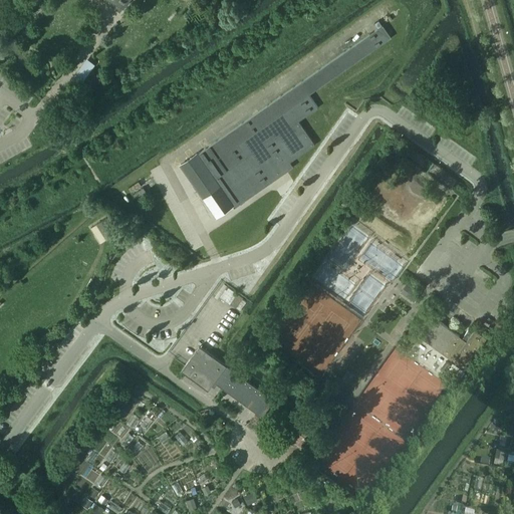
[(102,0),(120,12),(129,0),(102,0)]
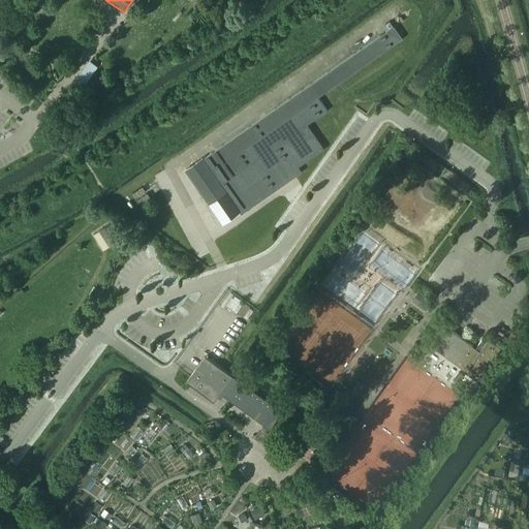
[(203,158),(186,169),(209,203),(223,223),(240,211),(241,213),(294,176),(302,172),(299,166),(323,149),(307,125),(327,111),(318,97),(403,38),(396,29),(394,26),(204,159),(203,158)]
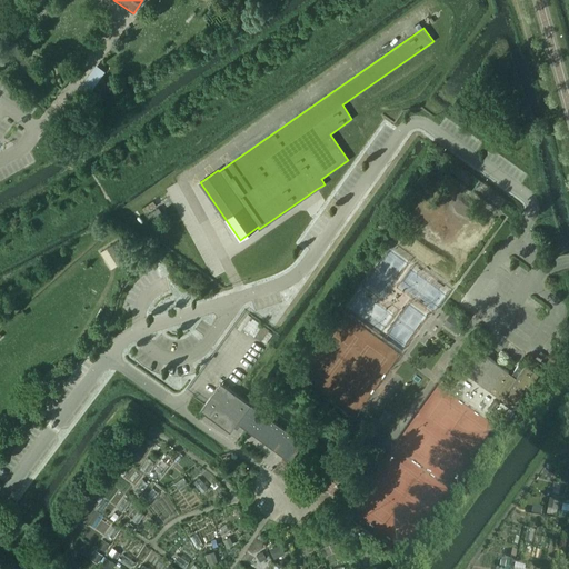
[(119,240),(107,248),(118,265),(129,257),(119,240)]
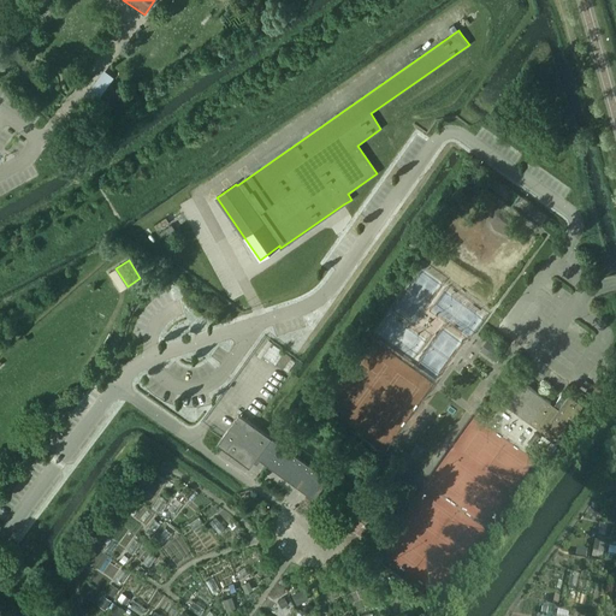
[(486,341),(480,350),(481,351),(497,362),(503,353),(486,341)]
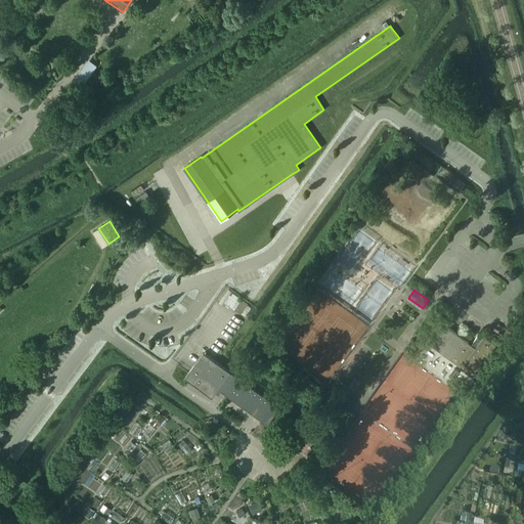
[(231,292),(224,302),(234,310),(234,309),(242,299),(231,292)]
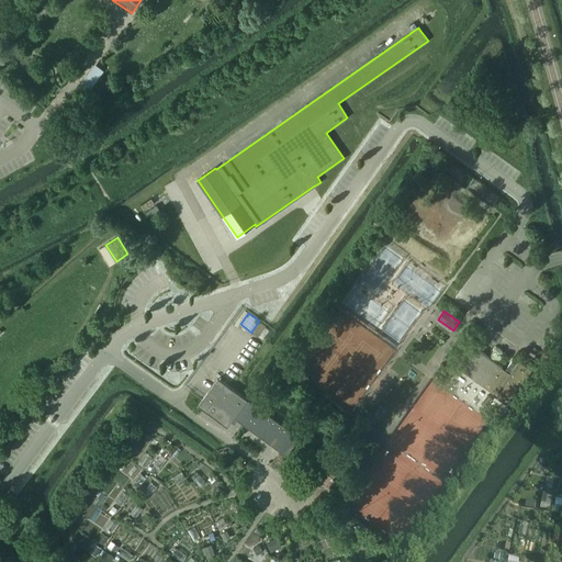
[(494,394),(498,397),(507,404),(531,369),(519,360),(516,363),(512,361),(505,369),(473,346),(474,347),(462,363),(497,389),(494,394)]
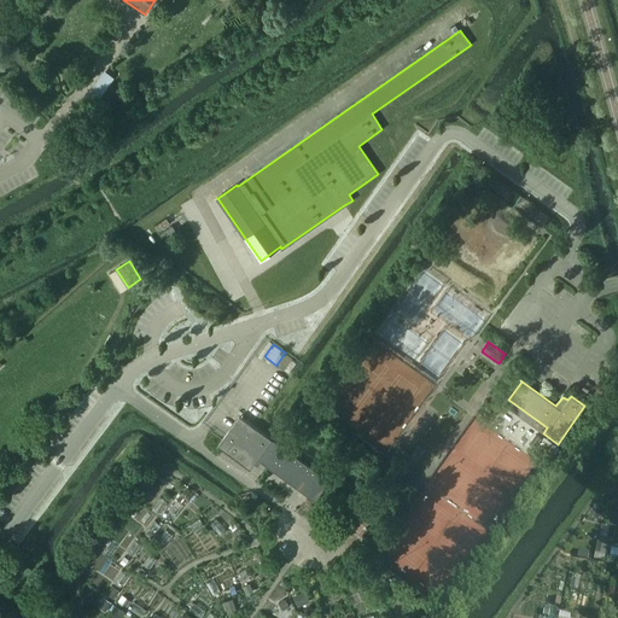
[(240,417),(222,439),(217,445),(250,470),(257,460),(268,467),(283,447),(240,417)]
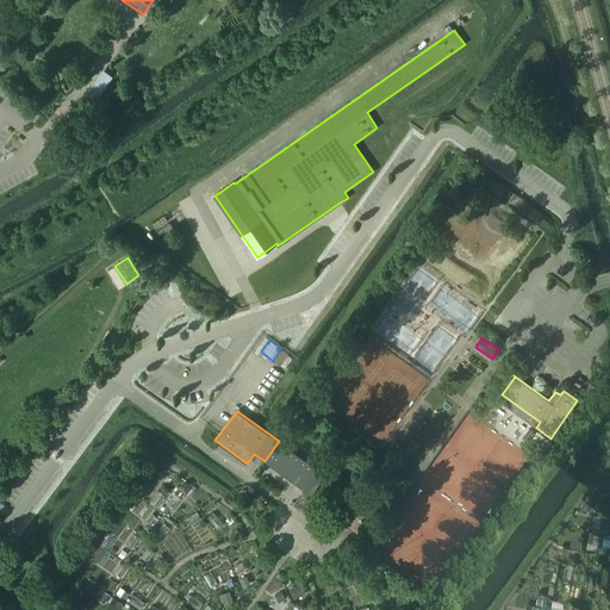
[(265,461),(269,465),(311,495),(325,475),(279,441),(265,461)]
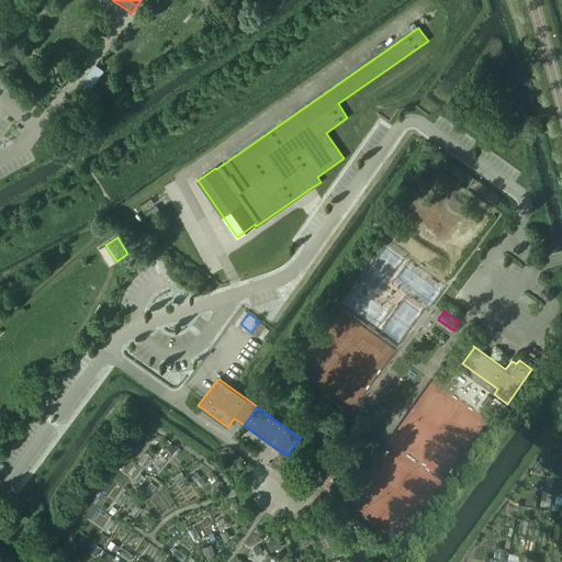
[(145,452),(138,463),(145,468),(152,457),(145,452)]
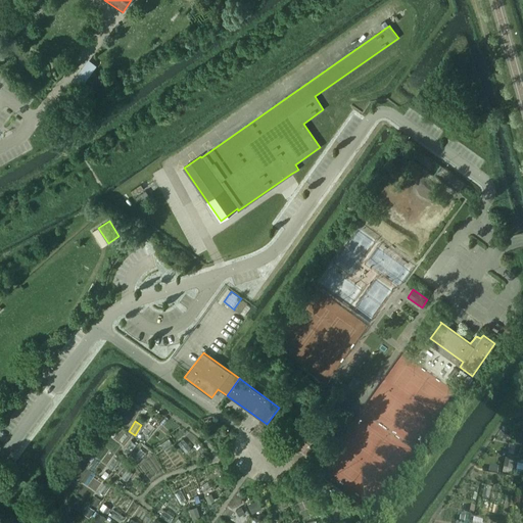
[(149,423),(142,432),(148,436),(155,427),(149,423)]
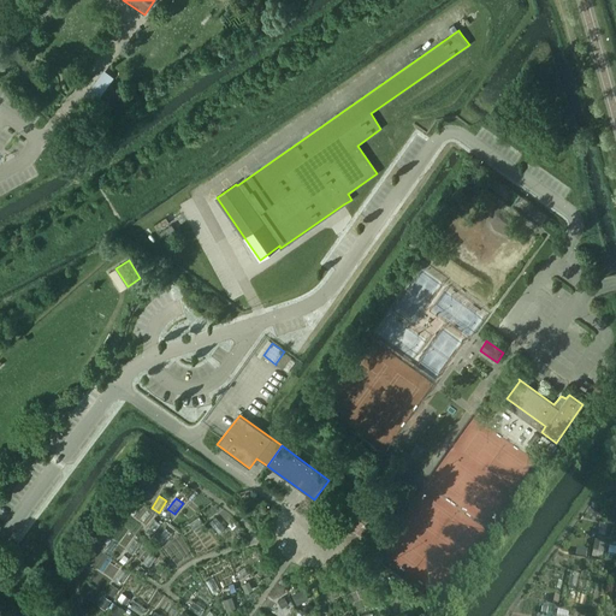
[(199,516),(189,523),(194,531),(203,523),(199,516)]
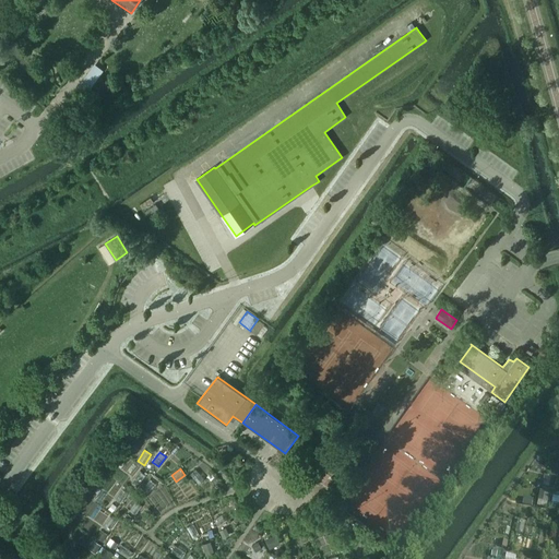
[(195,470),(190,474),(199,484),(204,479),(195,470)]
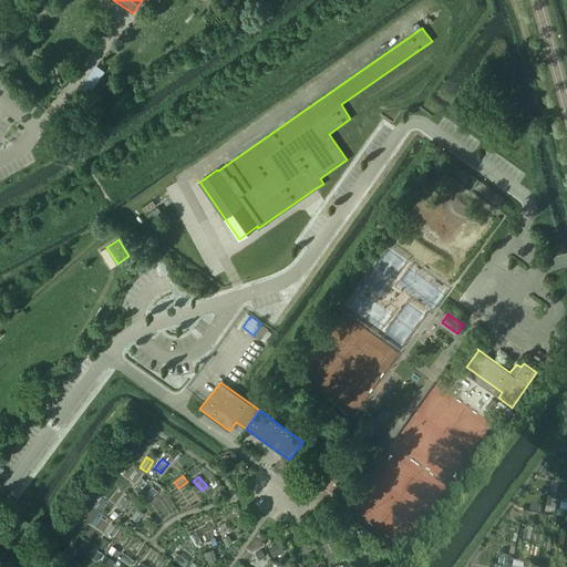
[(142,477),(134,487),(140,492),(147,482),(142,477)]
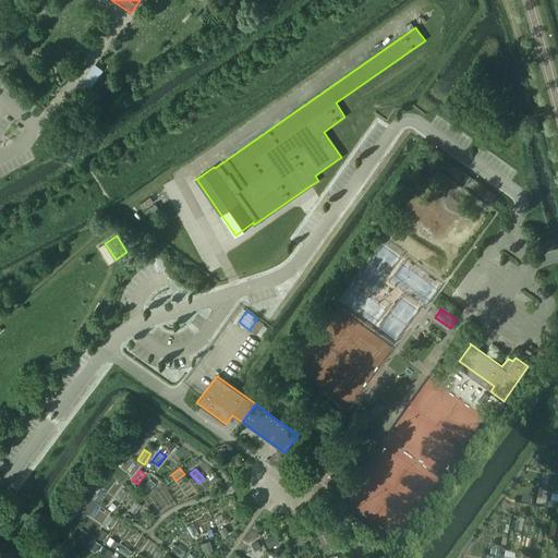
[(543,475),(541,486),(547,487),(550,476),(543,475)]
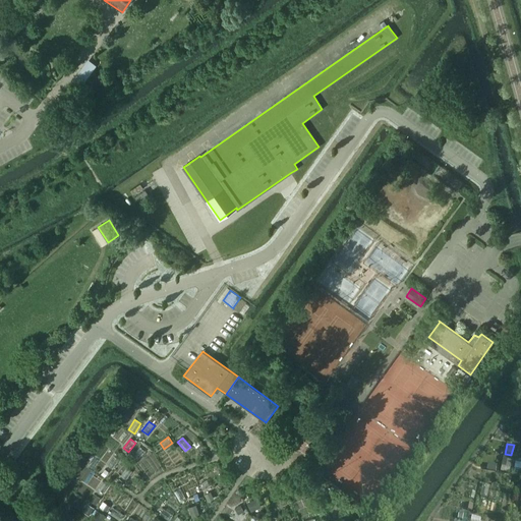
[(140,447),(132,456),(137,460),(146,452),(140,447)]
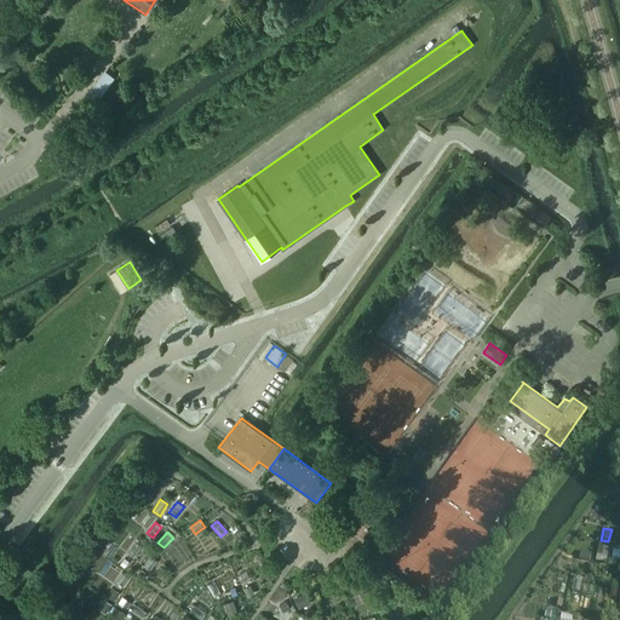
[(136,541),(127,552),(133,558),(142,547),(136,541)]
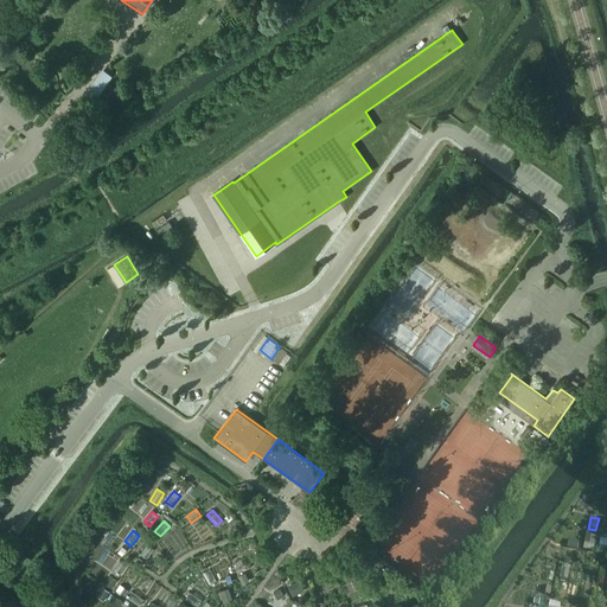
[(587,534),(585,543),(594,545),(596,536),(587,534)]
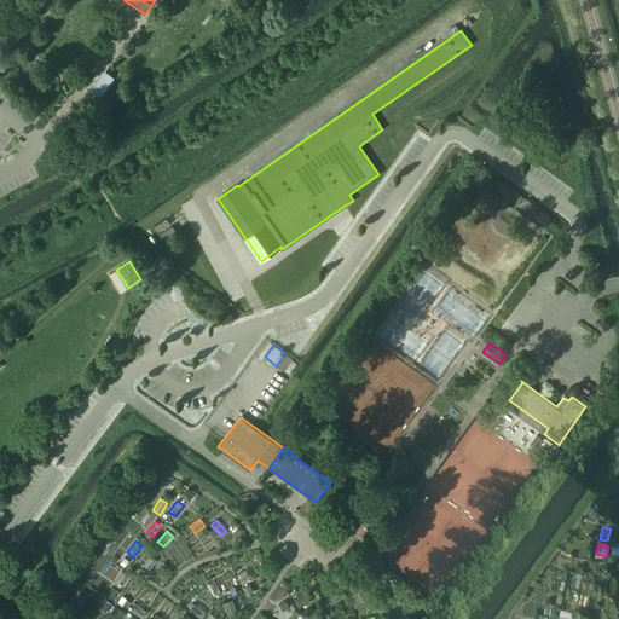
[(150,555),(143,565),(150,570),(157,560),(150,555)]
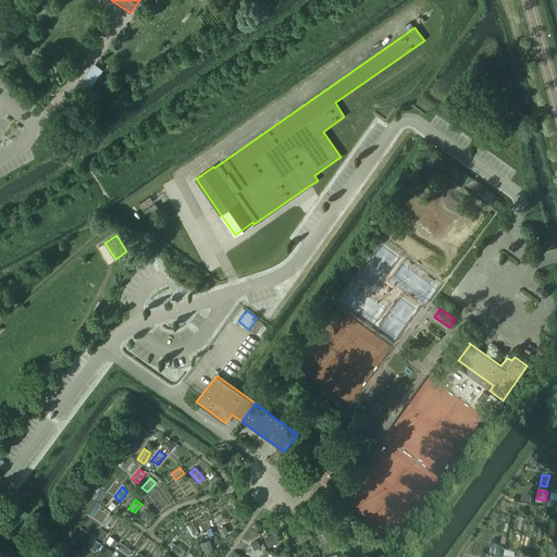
[(221,514),(213,518),(218,524),(225,519),(221,514)]
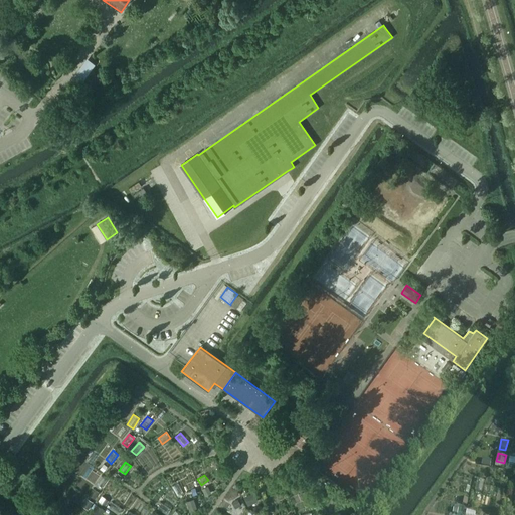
[(102,476),(95,485),(101,489),(107,480),(102,476)]
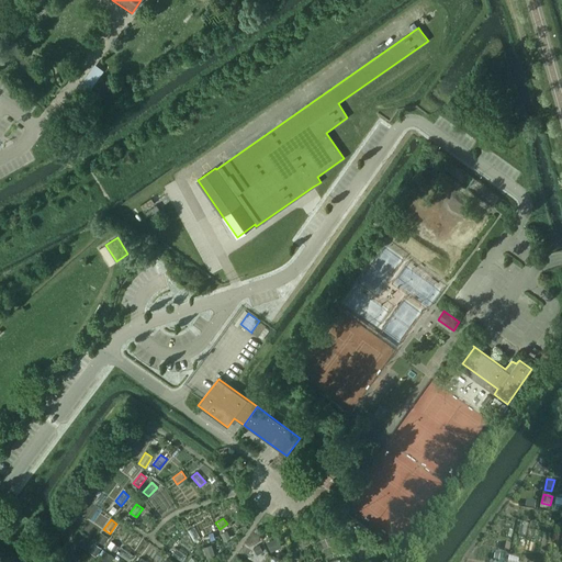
[(520,524),(518,536),(525,538),(528,525),(520,524)]
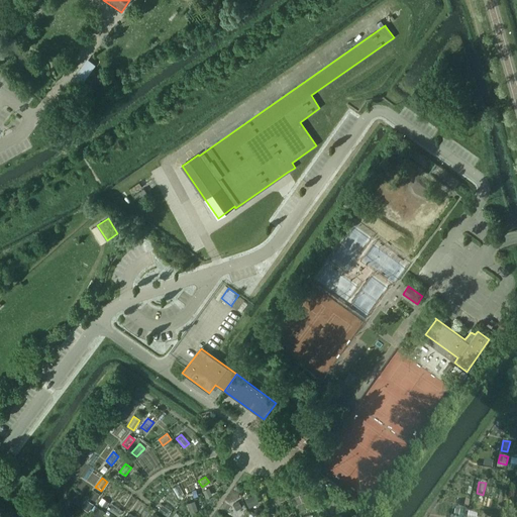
[(178,485),(173,488),(178,498),(184,495),(178,485)]
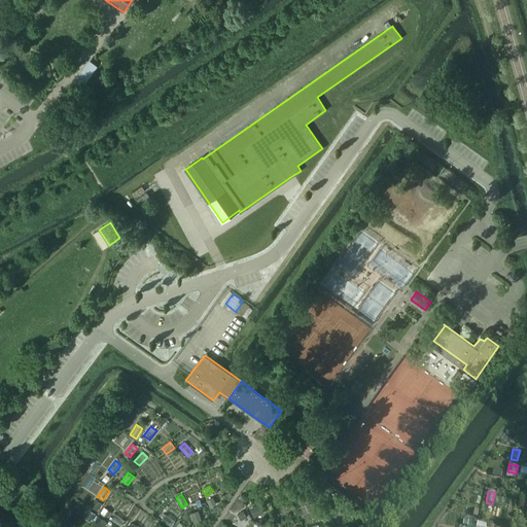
[(96,500),(92,506),(97,510),(101,503),(96,500)]
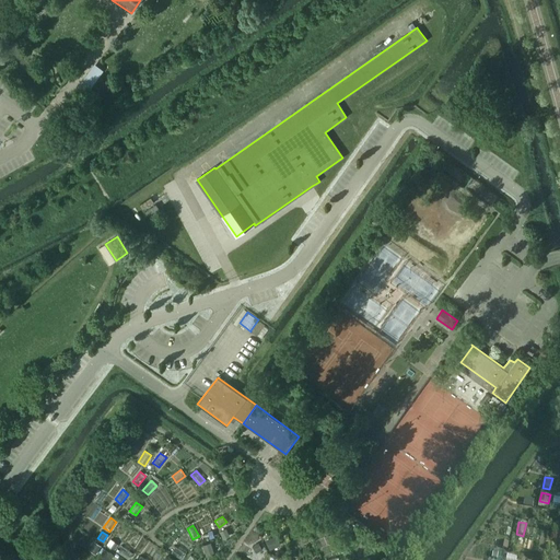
[(275,538),(267,541),(270,549),(278,546),(275,538)]
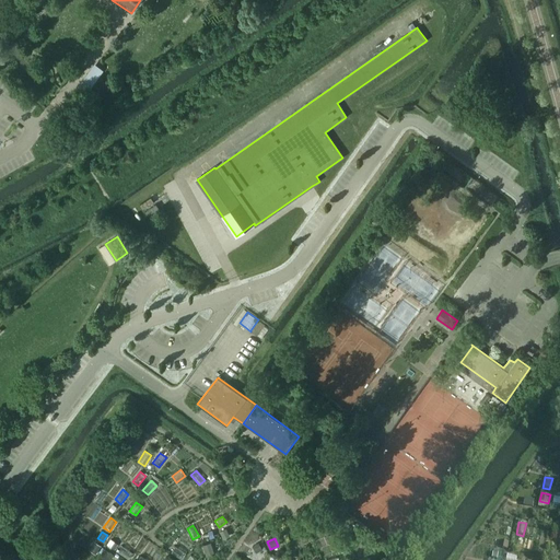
[(111,539),(107,545),(114,549),(117,544),(111,539)]
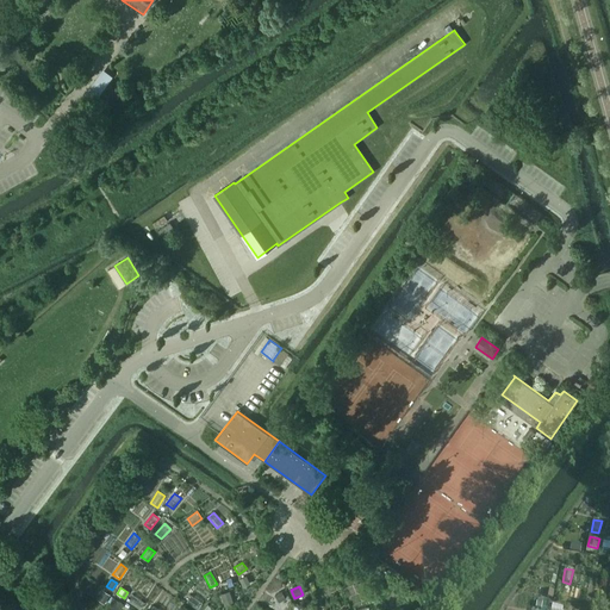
[(104,591),(100,597),(106,601),(110,595),(104,591)]
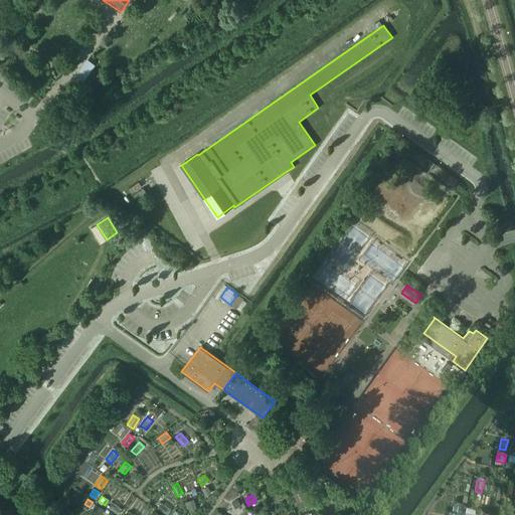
[(193,499),(187,501),(189,510),(196,508),(193,499)]
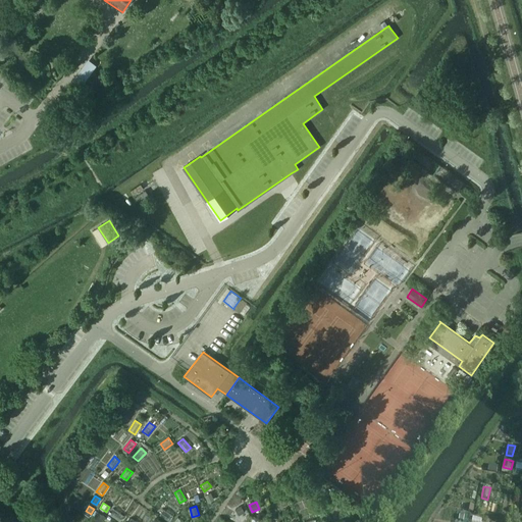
[(241,506),(236,509),(239,515),(244,512),(241,506)]
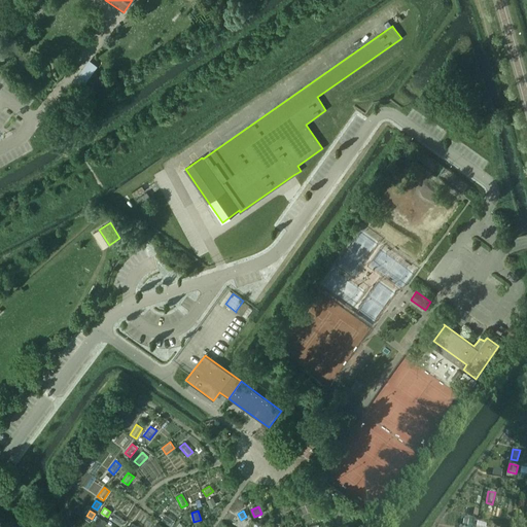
[(115,514),(111,520),(121,526),(125,521),(115,514)]
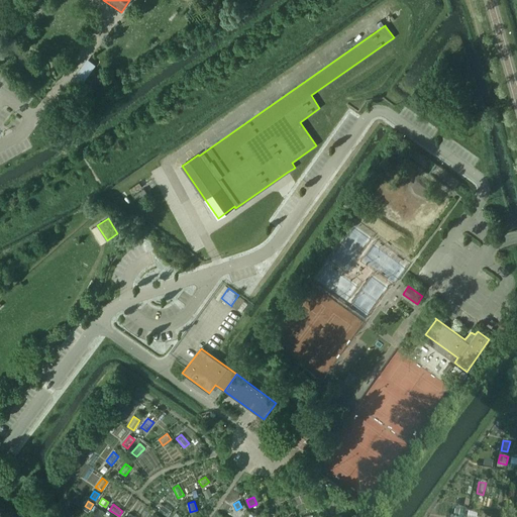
[(162,505),(158,510),(168,516),(172,511),(162,505)]
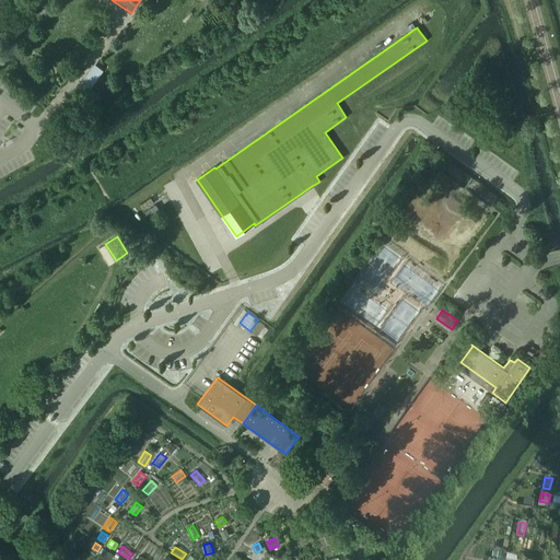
[(109,559),(113,555),(104,549),(101,555),(108,559),(109,559)]
